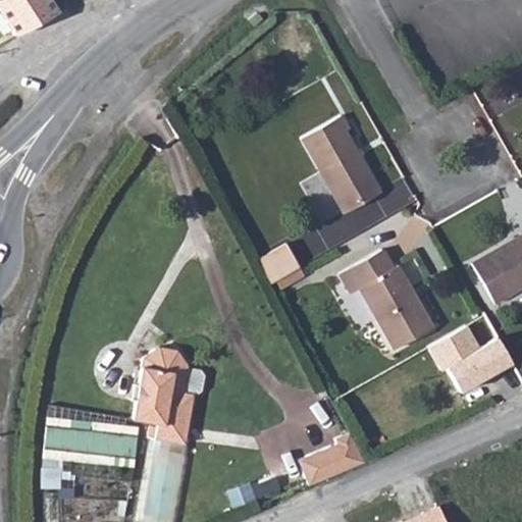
[(53,0),(0,0),(0,9),(14,32),(56,5),(53,0)]
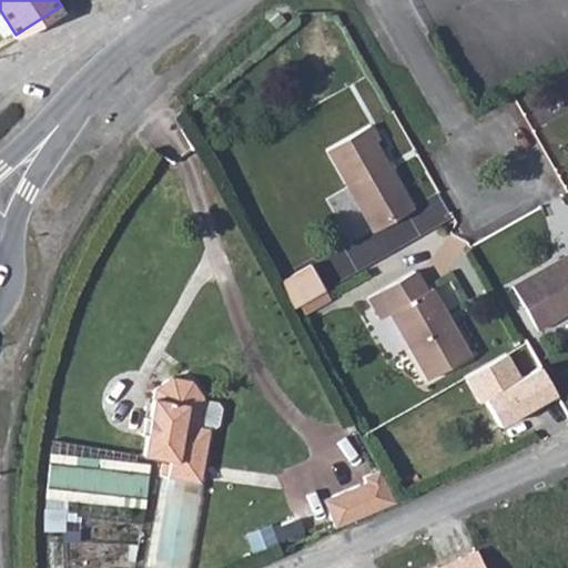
[(385,139),(377,122),(332,146),(374,229),(414,209),(378,142),(385,139)]
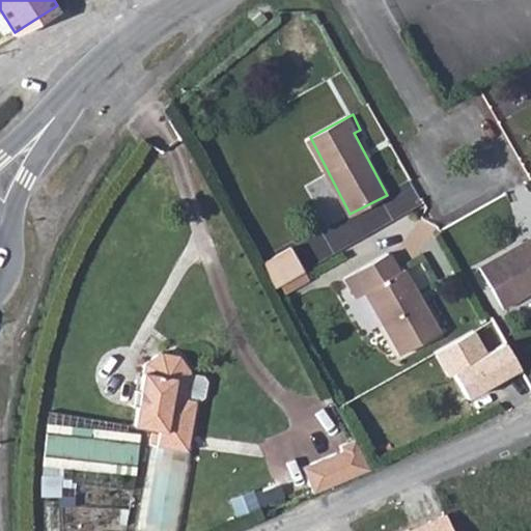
[(530,291),(530,240),(480,267),(502,307),(530,291)]
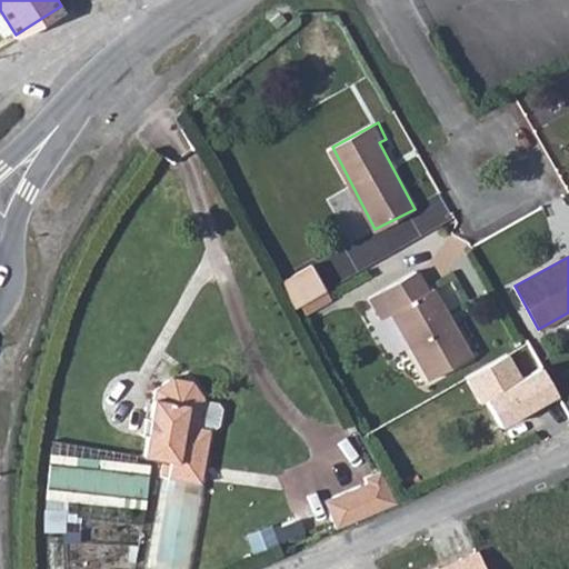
[(275,277),(289,303),(321,287),(307,260),(275,277)]
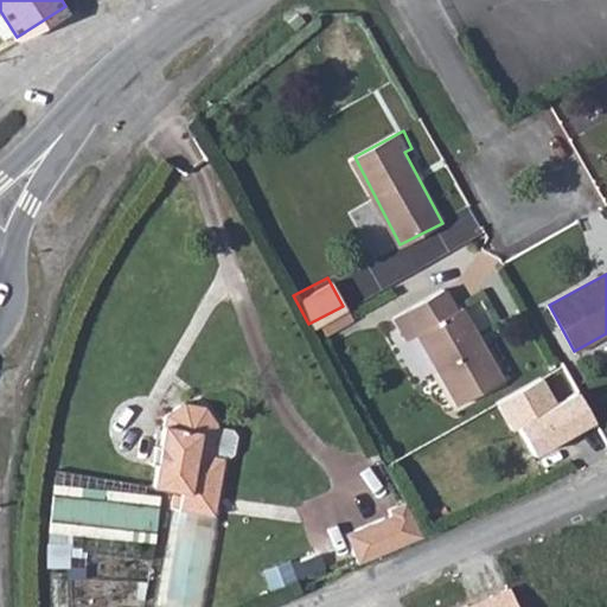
[(457,307),(443,285),(395,310),(407,333),(415,328),(452,402),(498,378),(460,306),(457,307)]
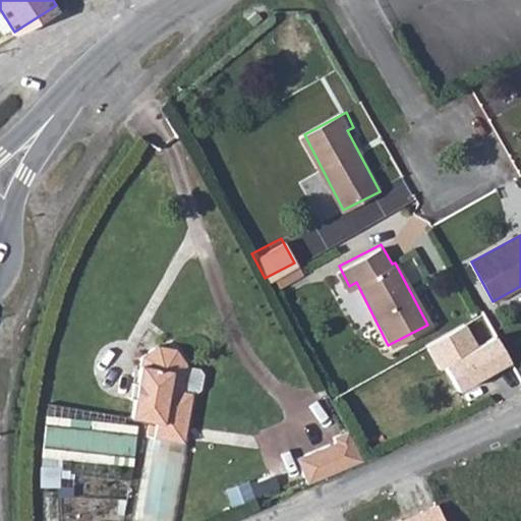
[(500,335),(450,363),(463,387),(513,359),(500,335)]
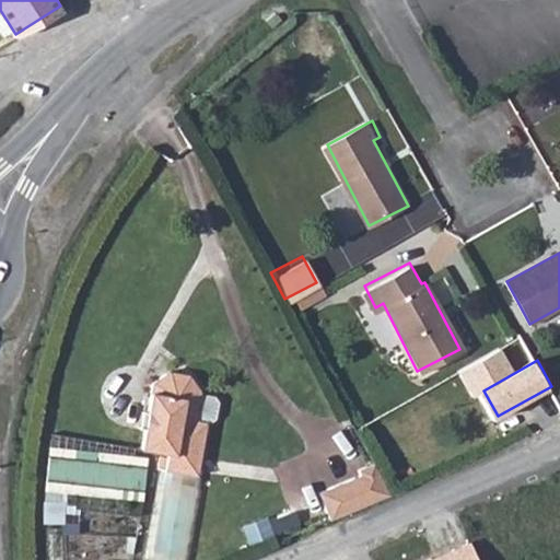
[(153,383),(149,410),(149,416),(153,416),(152,424),(147,423),(147,428),(140,456),(167,462),(165,478),(198,482),(206,429),(194,428),(200,391),(190,374),(167,371),(153,383)]
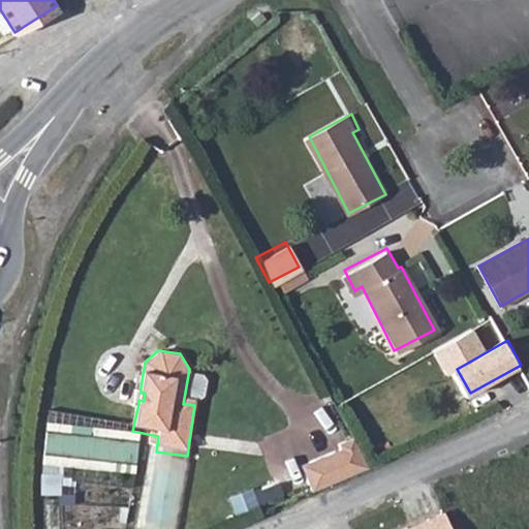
[(141,393),(141,387),(133,387),(131,403),(138,404),(138,400),(144,401),(145,393),(141,393)]
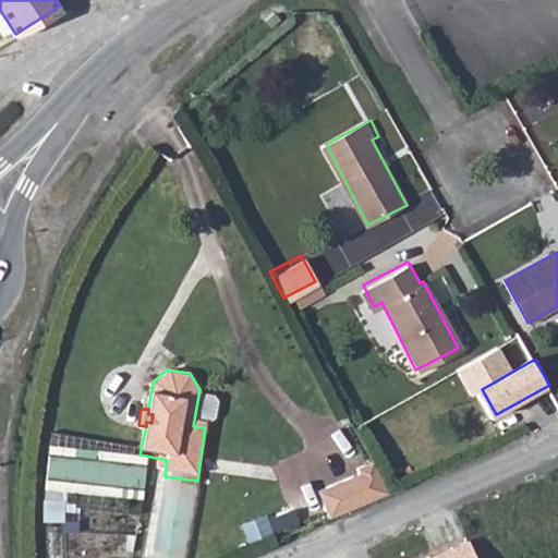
[(337,485),(349,512),(386,496),(372,464),(358,470),(360,475),(337,485)]
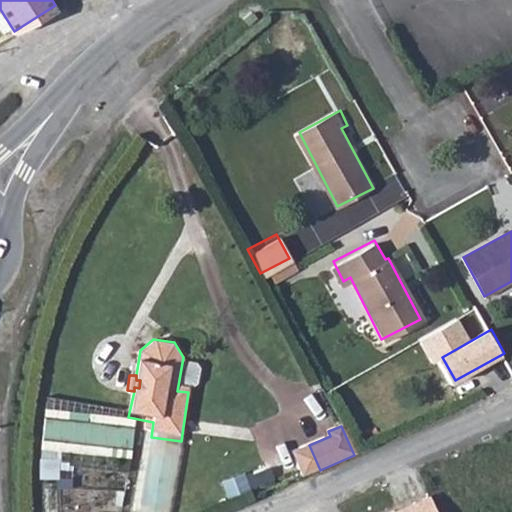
[(290,453),(301,478),(320,470),(309,445),(290,453)]
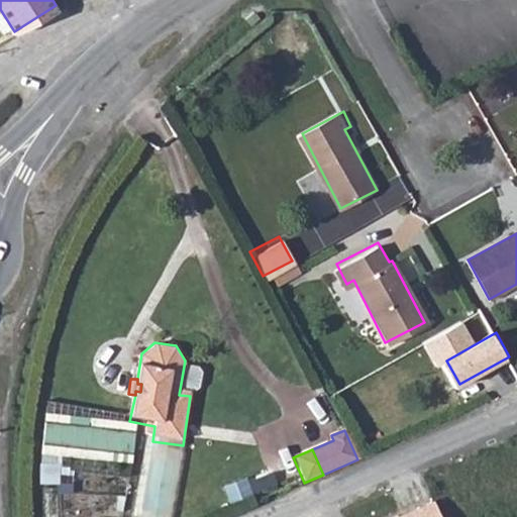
[(256,491),(278,481),(273,470),(251,479),(256,491)]
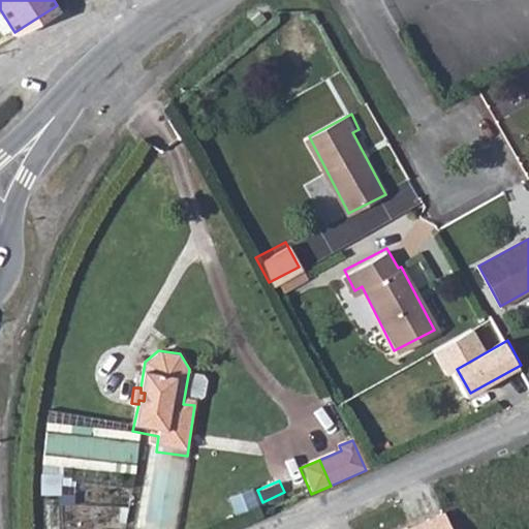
[(240,512),(262,502),(257,490),(254,484),(231,494),(240,512)]
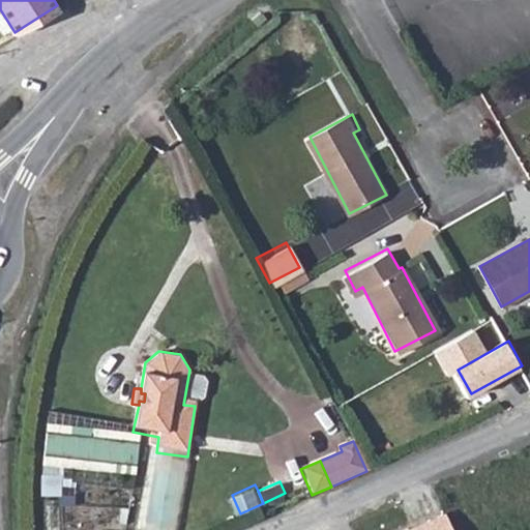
[(453,529),(444,509),(396,529),(453,529)]
